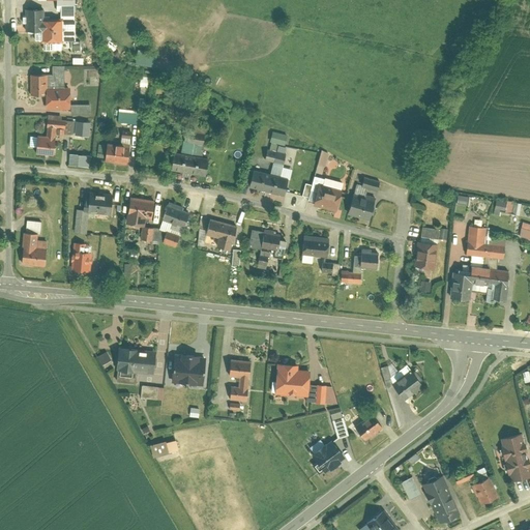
[(63,0),(57,0),(57,10),(61,10),(74,10),(72,0),(63,0)]
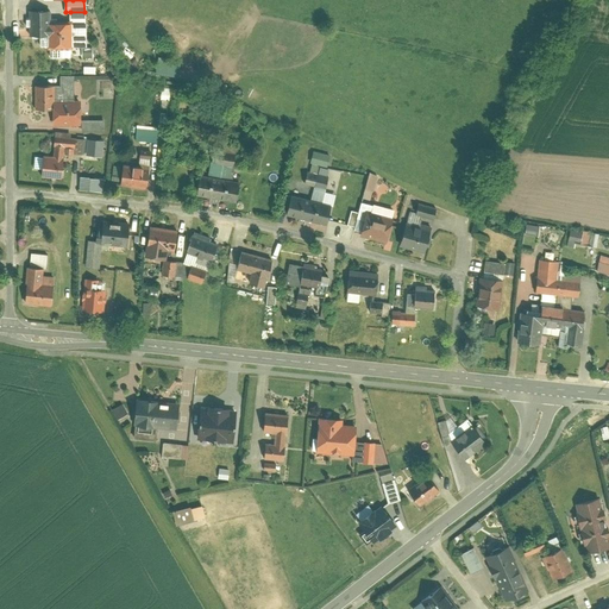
[(49,10),(30,11),(30,35),(49,35),(49,22),(49,10)]
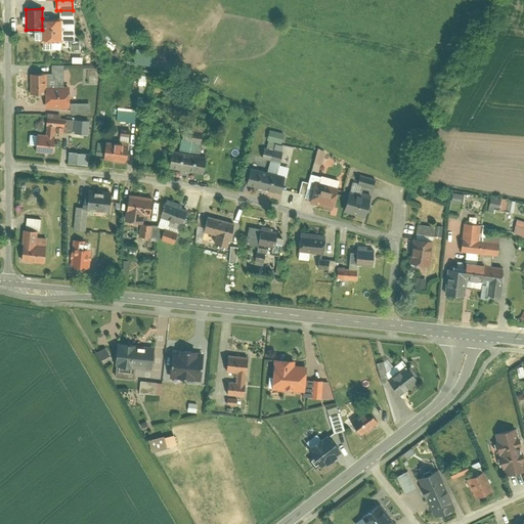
[(73,26),(73,10),(60,10),(60,18),(60,26),(73,26)]
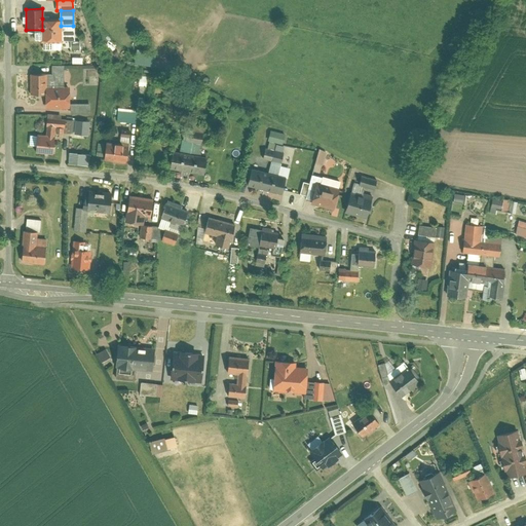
[(61,19),(42,19),(42,30),(42,41),(61,41),(61,26),(61,19)]
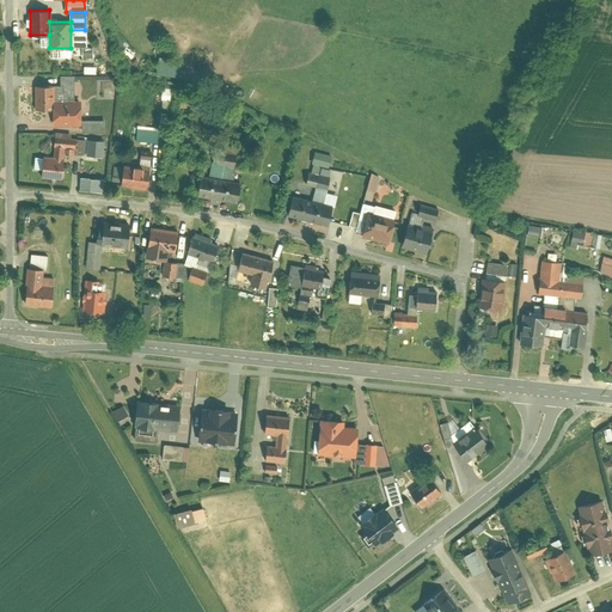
[(86,43),(85,56),(95,57),(97,44),(86,43)]
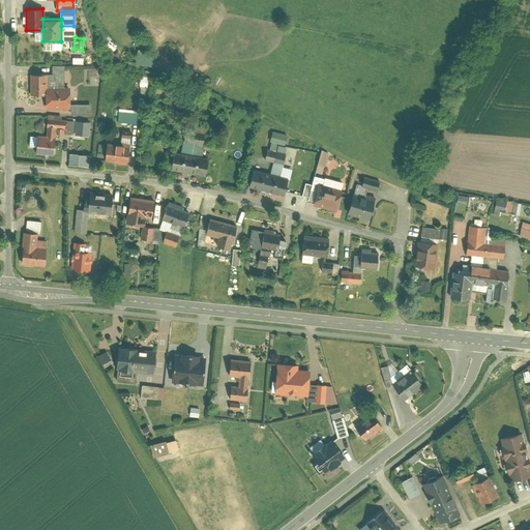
[(63,88),(63,65),(51,65),(51,72),(45,72),(45,75),(45,88),(63,88)]
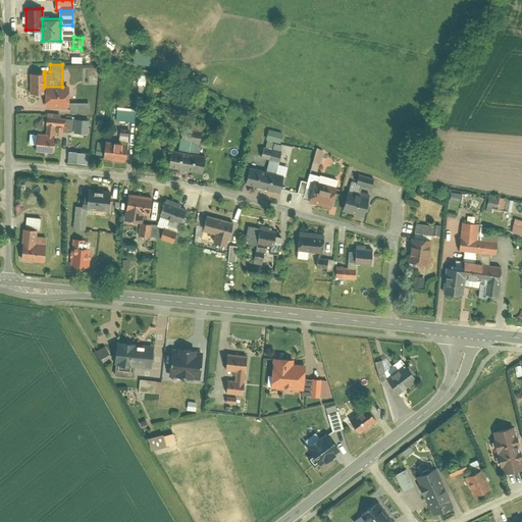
[(44,73),(29,73),(29,93),(44,93),(44,87),(44,73)]
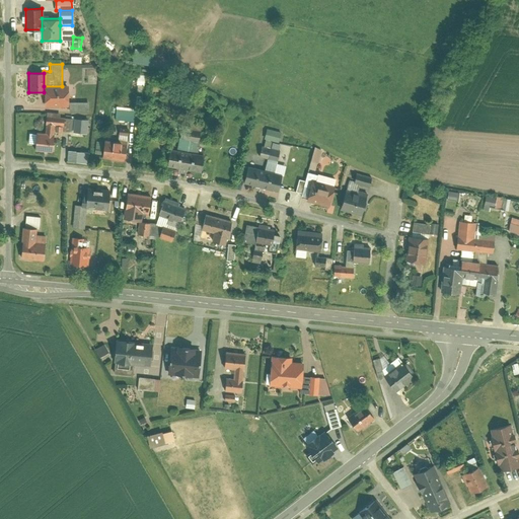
[(62,86),(44,86),(44,92),(44,105),(68,105),(68,101),(67,86),(62,86)]
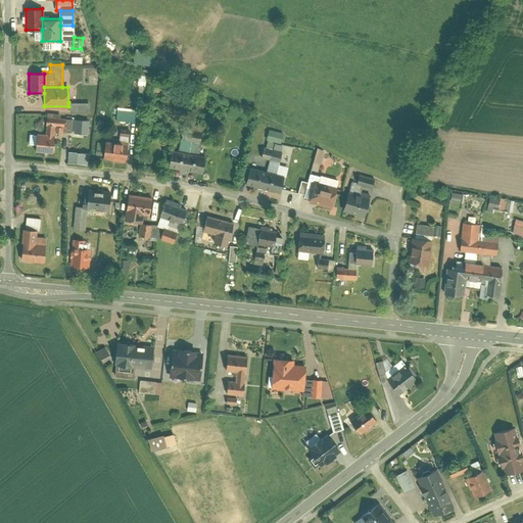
[(68,111),(89,111),(89,102),(68,102),(68,106),(68,111)]
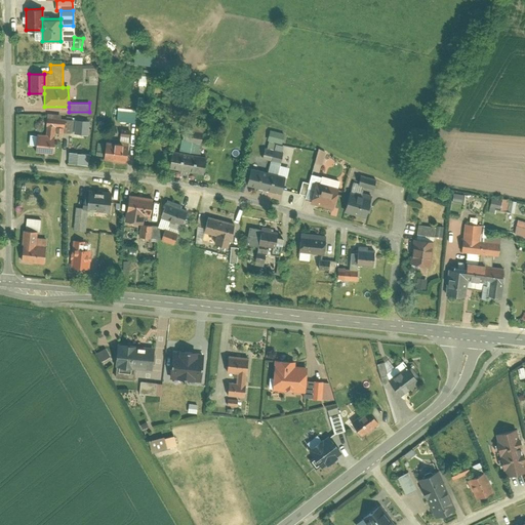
[(136,111),(118,109),(117,122),(135,123),(136,111)]
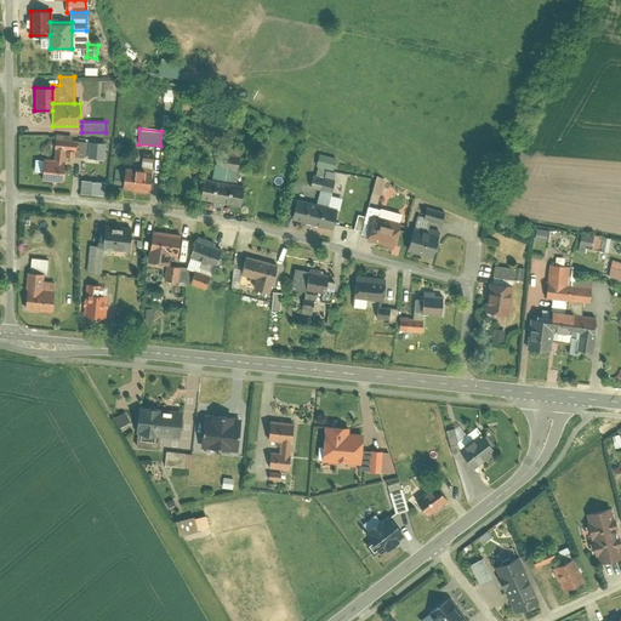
[(74,151),(75,140),(56,137),(55,148),(66,149),(74,151)]
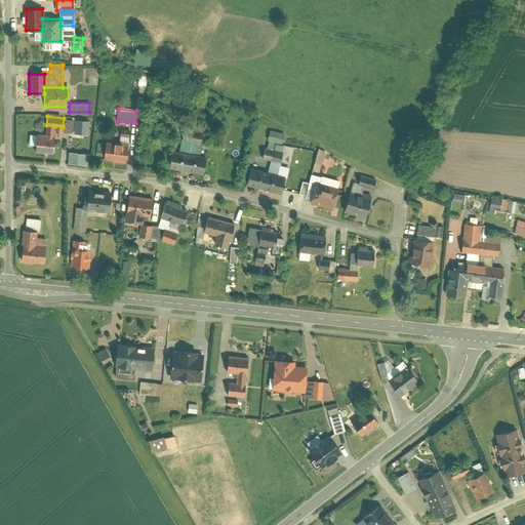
[(63,130),(71,131),(72,119),(64,118),(63,127),(63,130)]
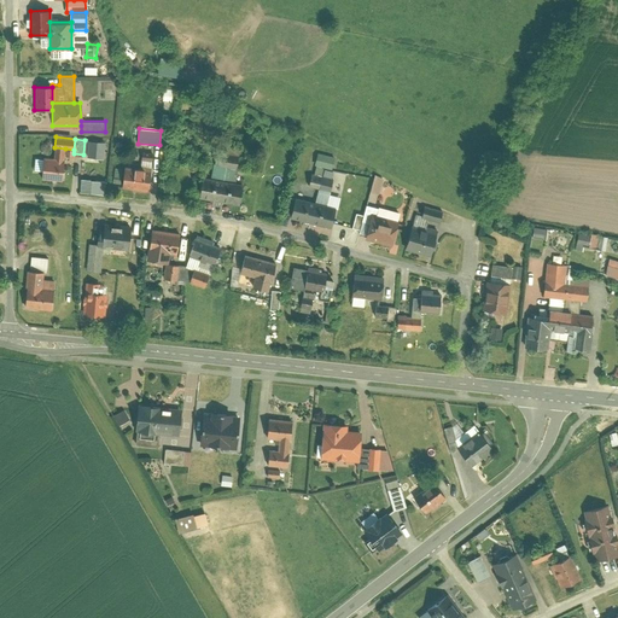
[(105,143),(88,140),(87,157),(104,158),(105,143)]
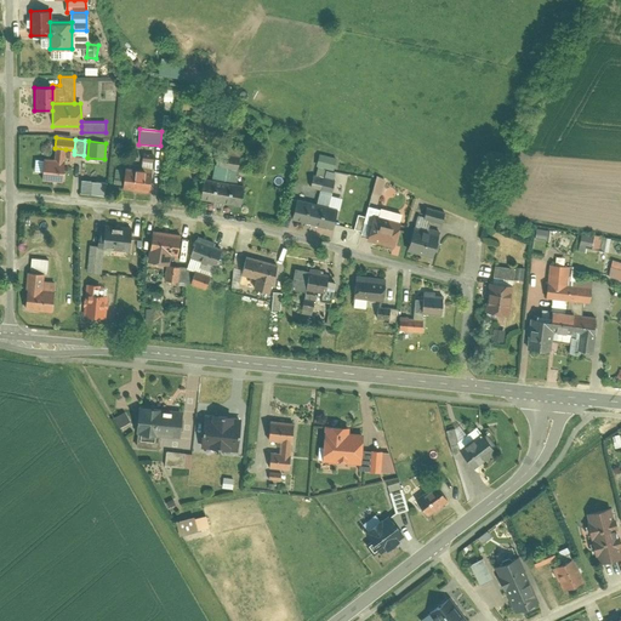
[(53,159),(44,158),(41,178),(62,181),(66,149),(55,148),(53,159)]
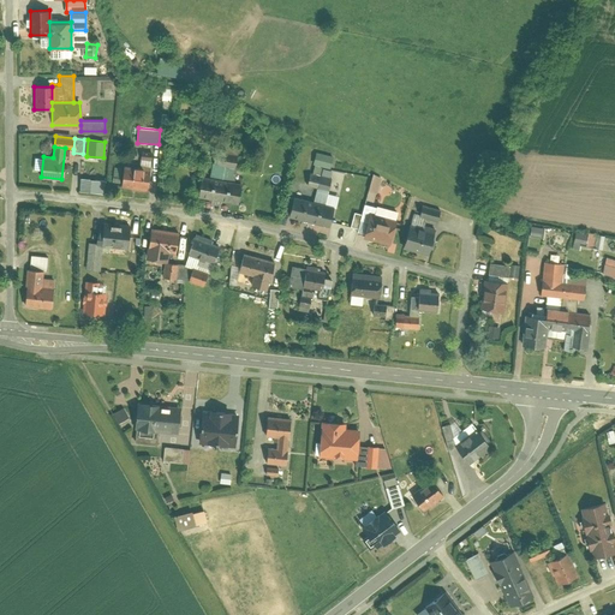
[(334,168),(336,154),(320,151),(316,173),(333,175),(334,168)]
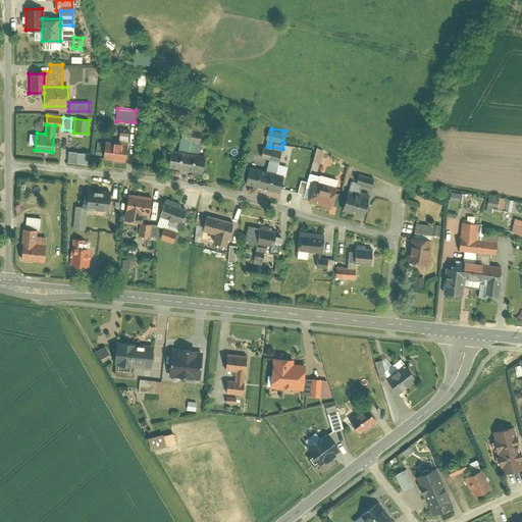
[(116,131),(115,143),(128,145),(129,133),(116,131)]
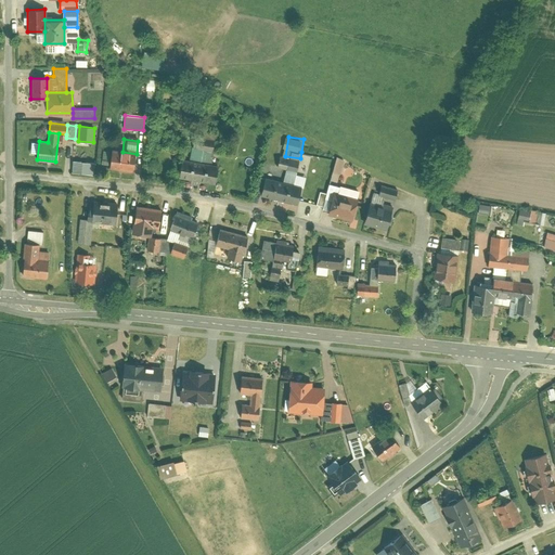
[(193,157),(213,162),(217,144),(197,140),(193,157)]
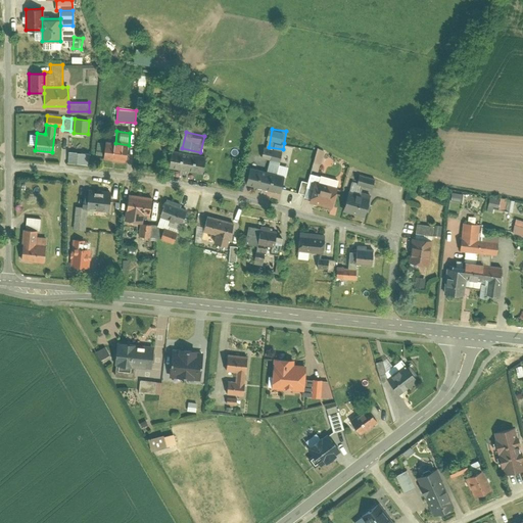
[(106,142),(104,157),(127,160),(129,145),(115,143),(106,142)]
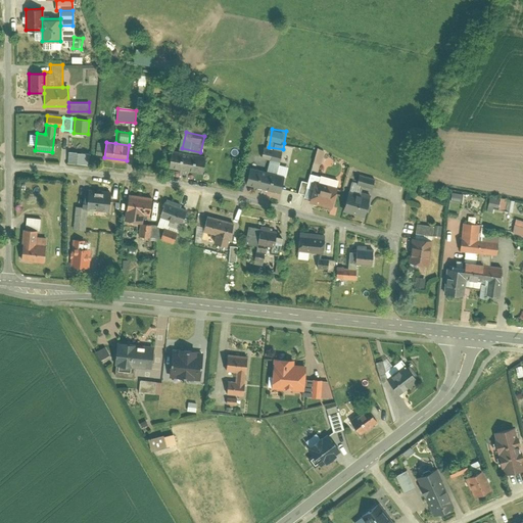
[(324,150),(316,147),(312,161),(320,163),(324,150)]
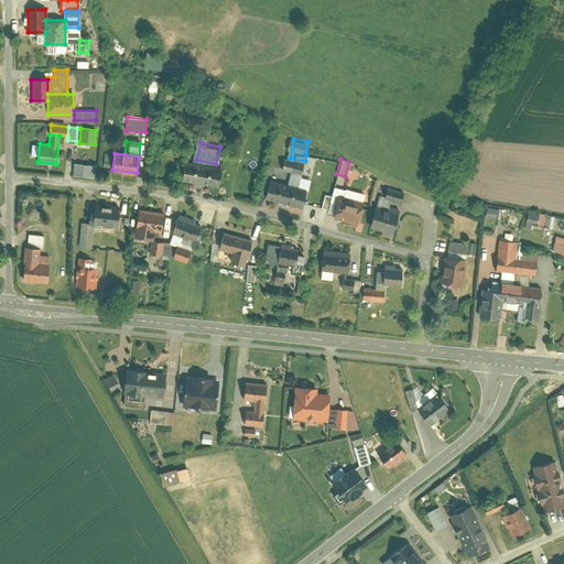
[(98,165),(83,163),(82,175),(97,176),(98,165)]
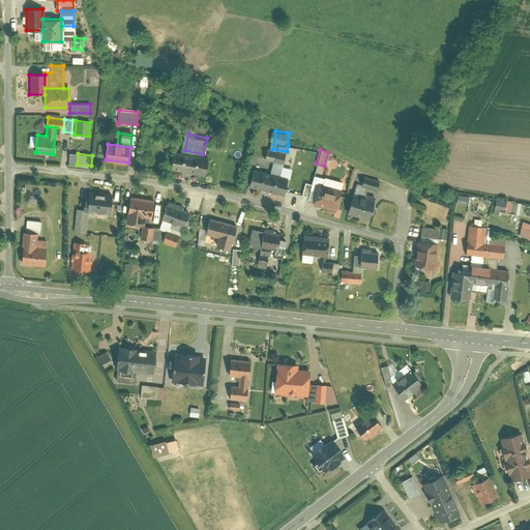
[(180,153),(176,153),(173,169),(187,171),(189,159),(189,155),(180,153)]
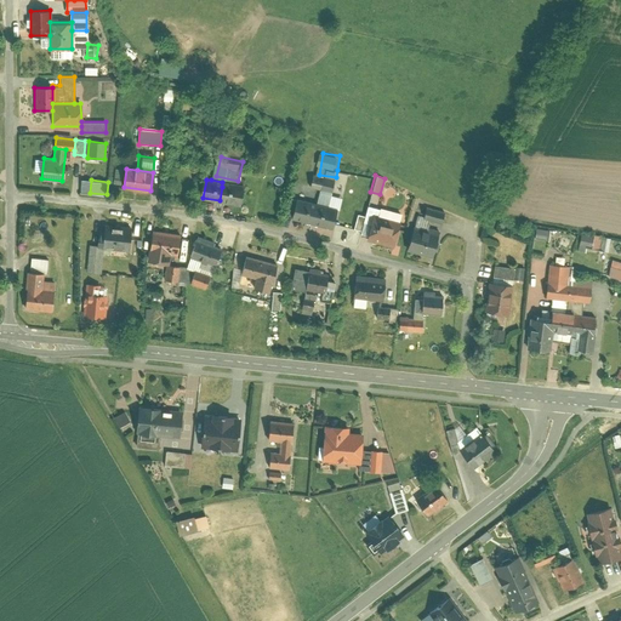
[(232,184),(227,183),(223,201),(240,205),(243,192),(244,186),(232,184)]
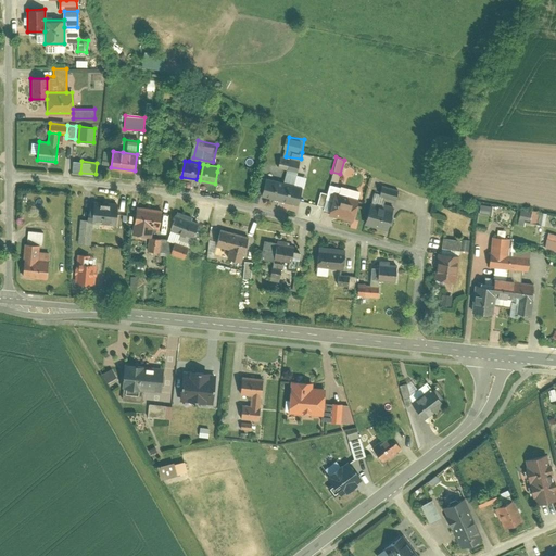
[(282,181),(266,176),(261,194),(279,199),(282,181)]
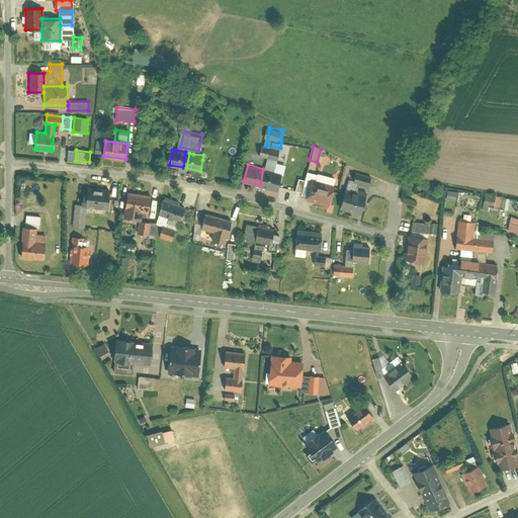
[(281,173),(265,168),(261,185),(277,189),(281,173)]
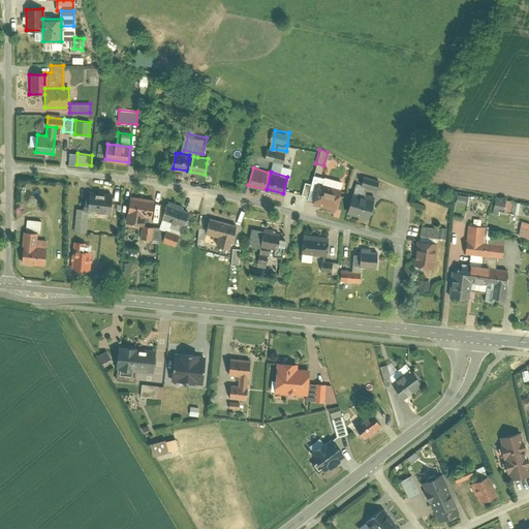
[(341,182),(323,177),(320,187),(338,192),(341,182)]
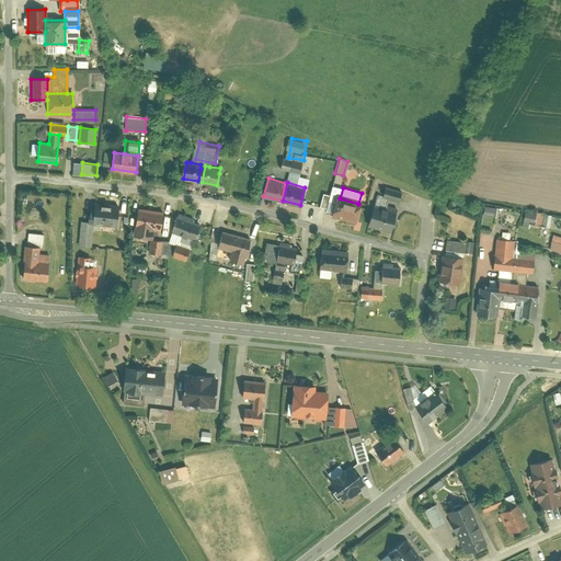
[(398,202),(401,192),(386,187),(382,197),(388,198),(398,202)]
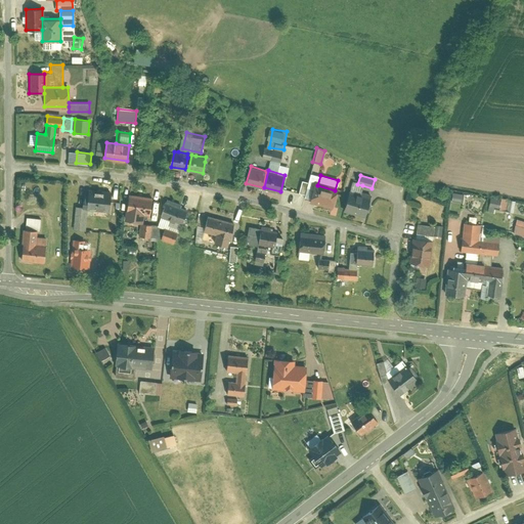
[(349,190),(359,193),(362,185),(357,184),(352,182),(349,190)]
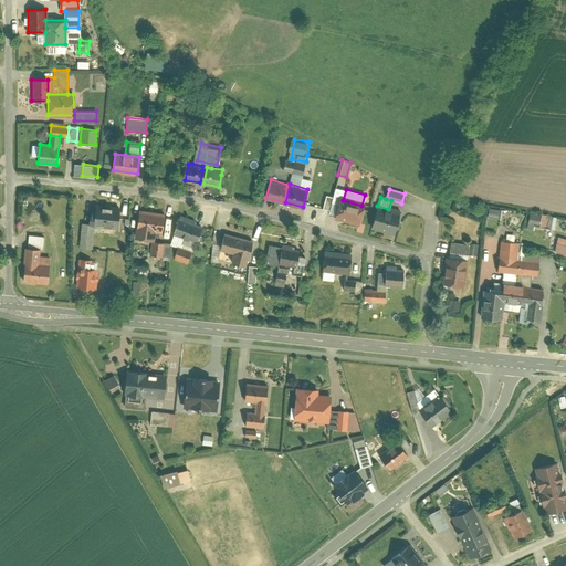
[(343,200),(337,199),(332,217),(356,224),(362,206),(343,200)]
